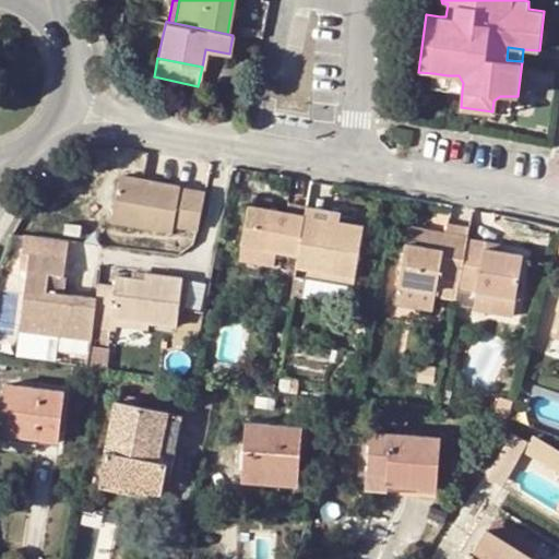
[(447,88),(448,75),(433,73),(431,87),(447,88)]
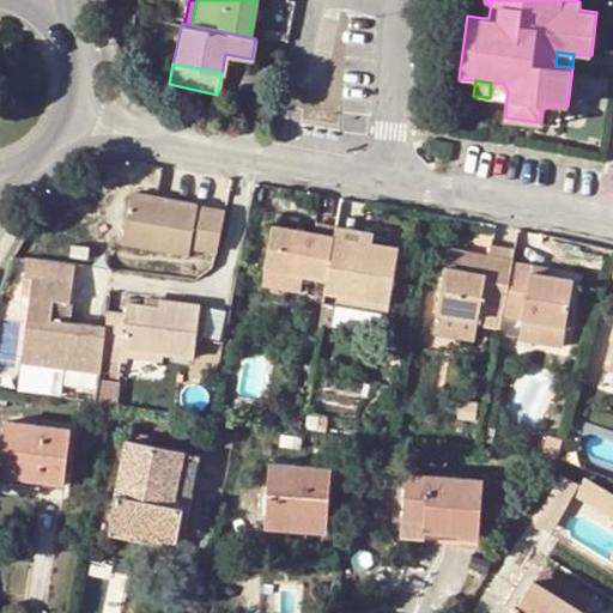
[(491,83),(490,97),(507,99),(508,91),(503,83),(491,83)]
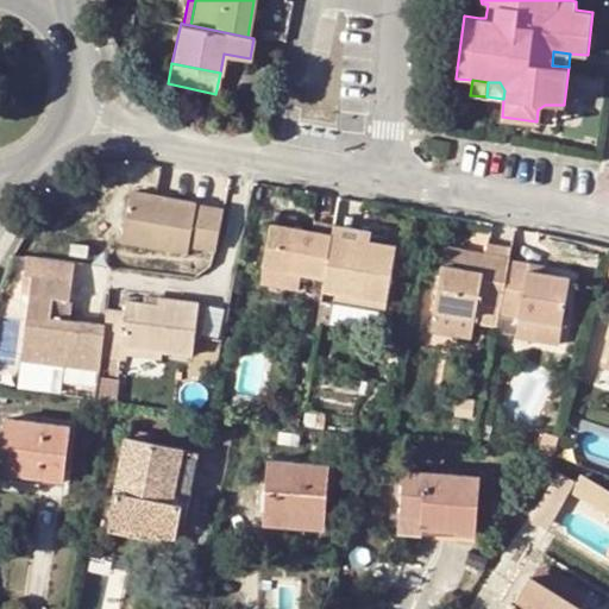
[(556,124),(558,105),(545,105),(538,110),(537,121),(556,124)]
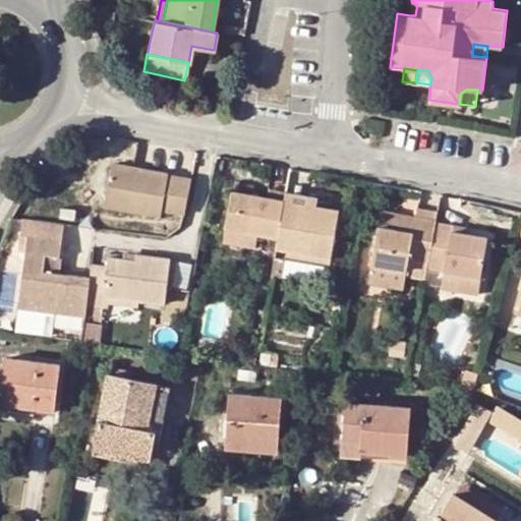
[(185,215),(192,179),(172,176),(172,175),(116,162),(107,203),(165,215),(166,211),(185,215)]
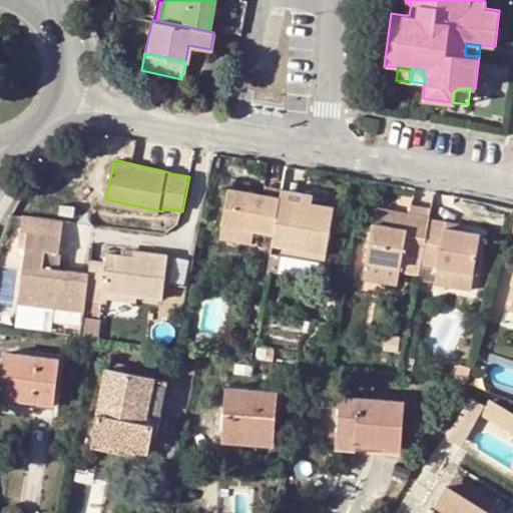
[(281,197),(282,189),(266,187),(265,194),(229,188),(222,220),(254,227),(275,230),(281,197)]
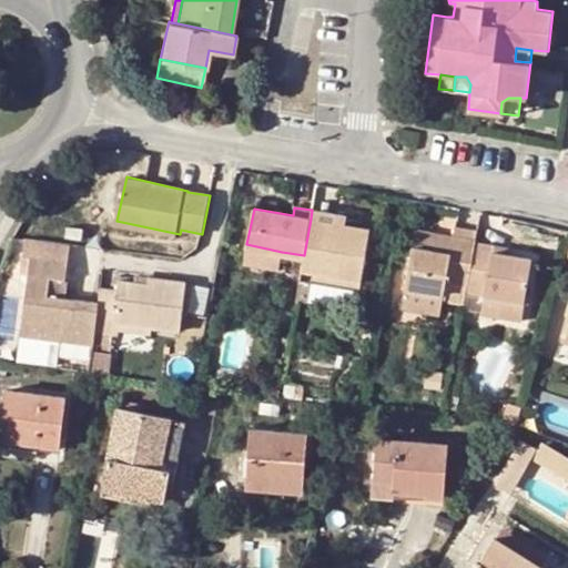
[(312,210),(311,219),(345,225),(347,216),(312,210)]
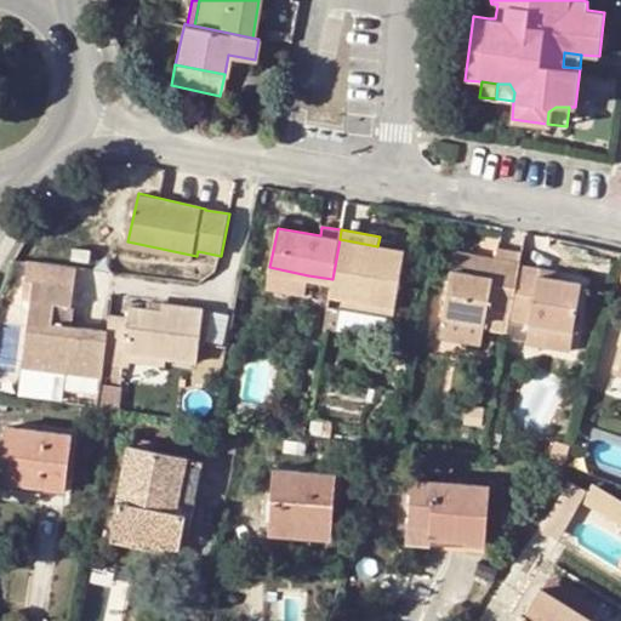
[(404,251),(377,246),(340,239),(332,279),(330,295),(396,307),(404,251)]
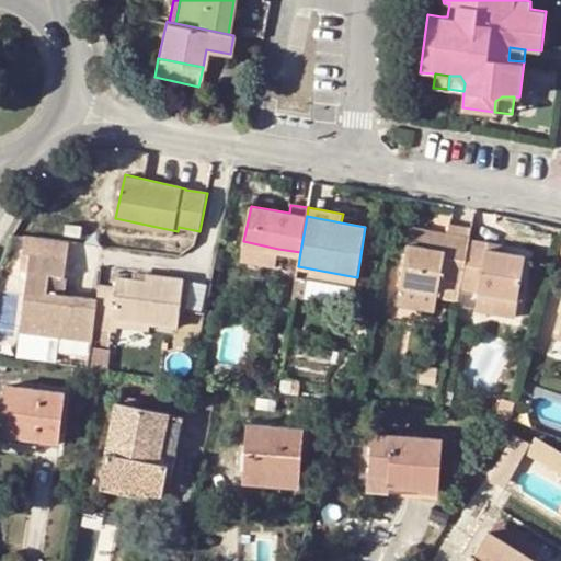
[(448,235),(470,239),(471,229),(450,227),(448,235)]
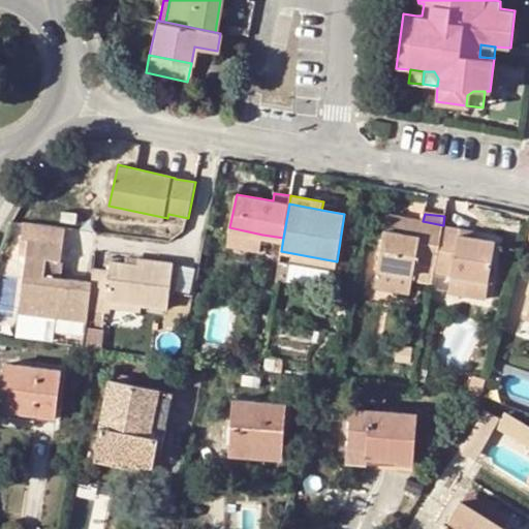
[(423,221),(421,230),(406,228),(408,219),(387,216),(379,268),(413,274),(415,262),(436,266),(443,225),(423,221)]
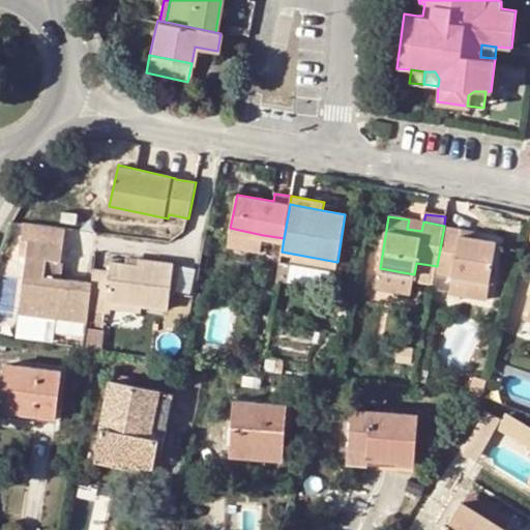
[(421,231),(423,222),(409,219),(407,229),(421,231)]
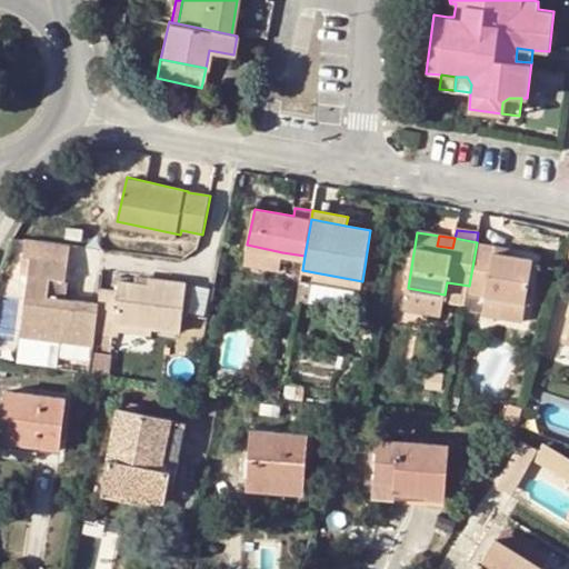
[(28,277),(20,338),(59,343),(95,348),(96,337),(100,306),(66,301),(68,289),(66,288),(71,246),(26,240),(21,273),(28,275),(28,277)]
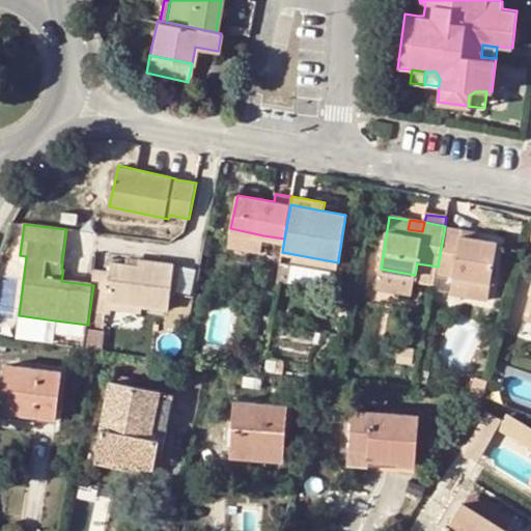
[(437,274),(470,279),(491,282),(498,243),(477,240),(460,236),(462,228),(445,226),(438,267),(437,274)]
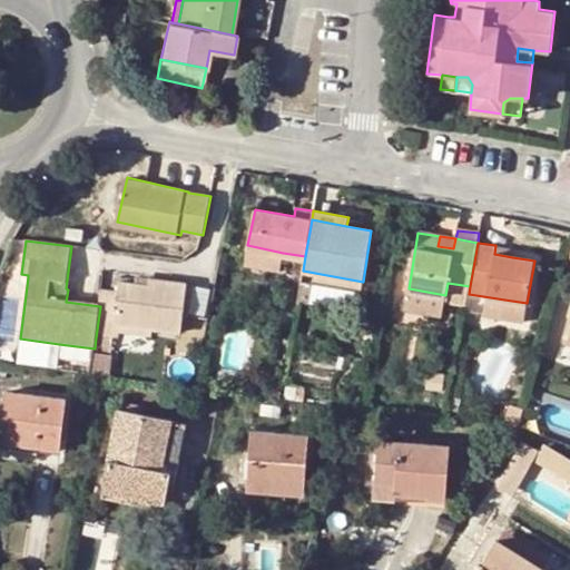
[(283,253),(247,245),(246,255),(281,262),(283,253)]
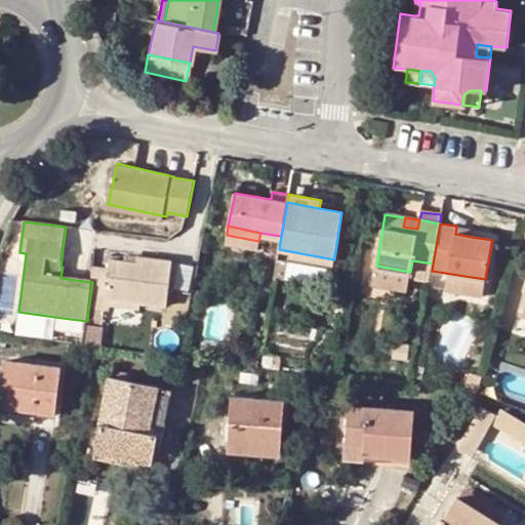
[(473,229),(456,226),(455,234),(472,237),(473,229)]
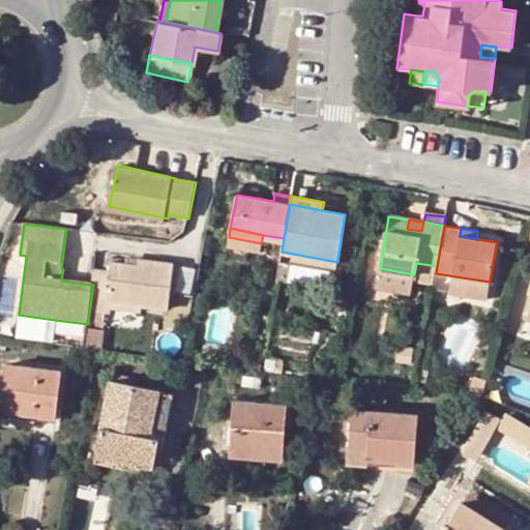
[(335,273),(337,262),(282,252),(280,264),(335,273)]
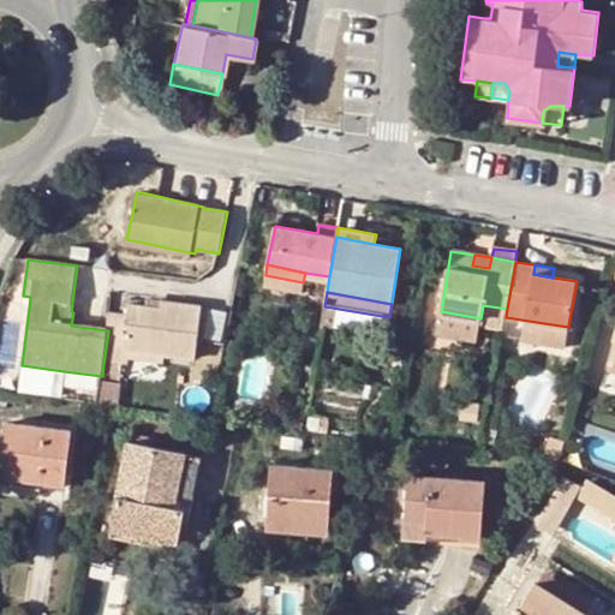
[(130,315),(111,314),(108,330),(103,364),(124,365),(124,359),(125,350),(159,354),(196,359),(202,305),(165,302),(163,310),(131,306),(130,315)]
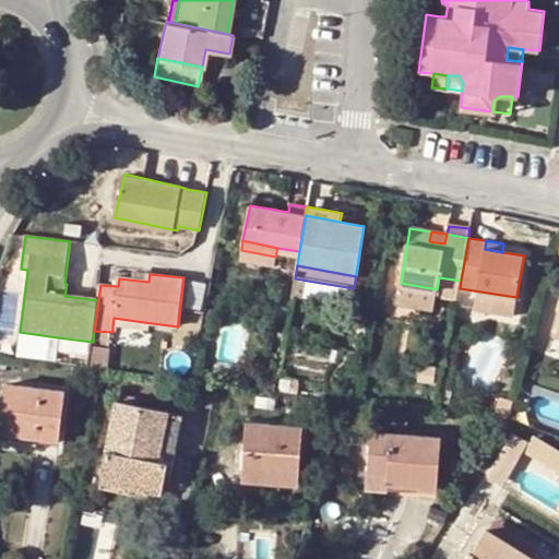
[(437,289),(401,283),(397,304),(433,309),(437,289)]
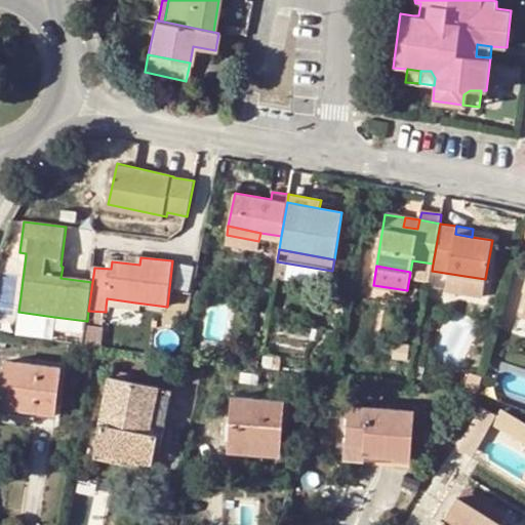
[(482,295),(485,279),(465,276),(461,291),(482,295)]
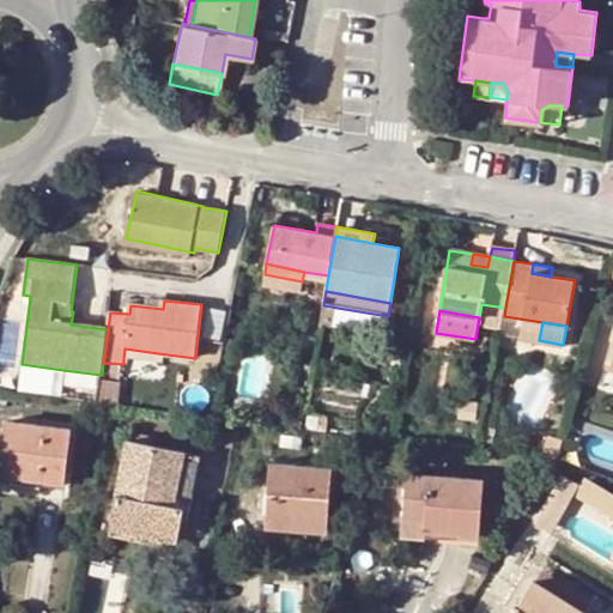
[(125,349),(123,358),(157,362),(158,353),(125,349)]
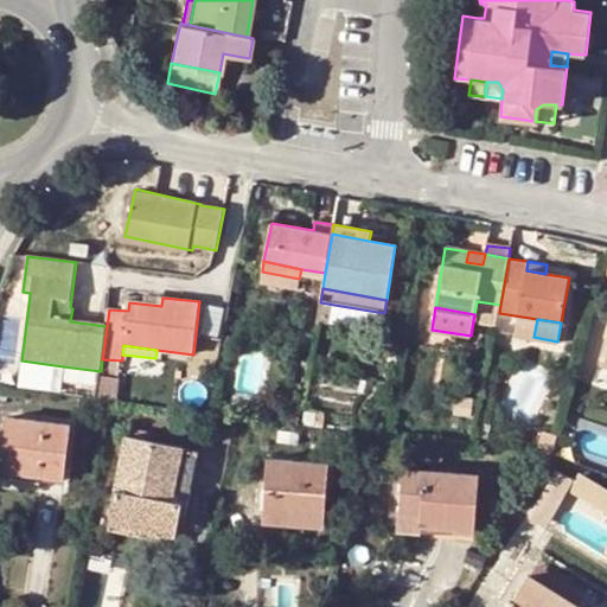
[(122,360),(102,359),(101,371),(98,398),(108,400),(117,401),(122,360)]
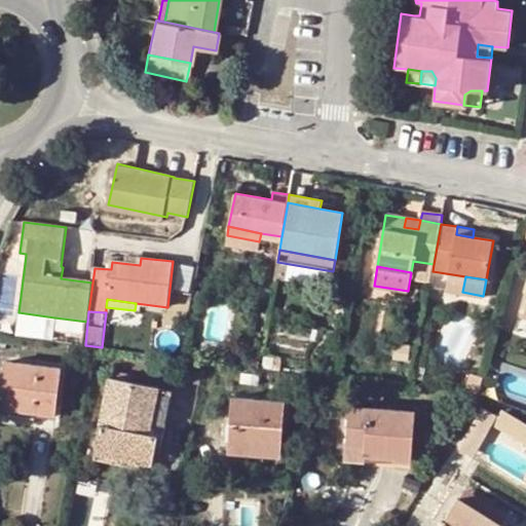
[(54,317),(19,312),(15,334),(51,339),(54,317)]
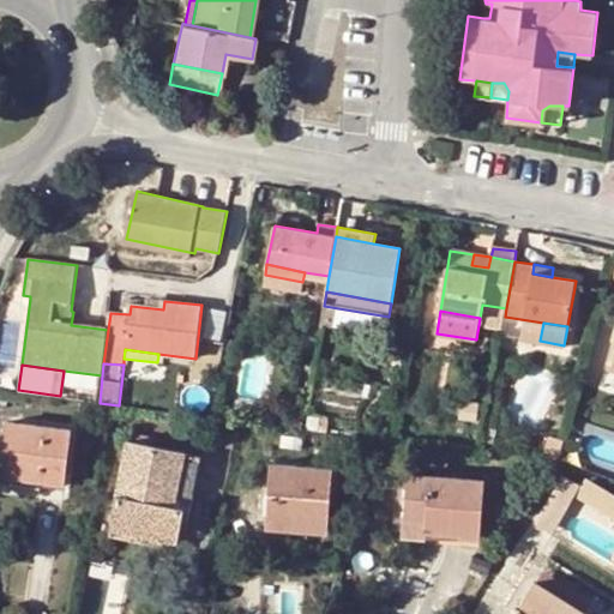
[(7,421),(0,476),(65,482),(70,431),(7,421)]
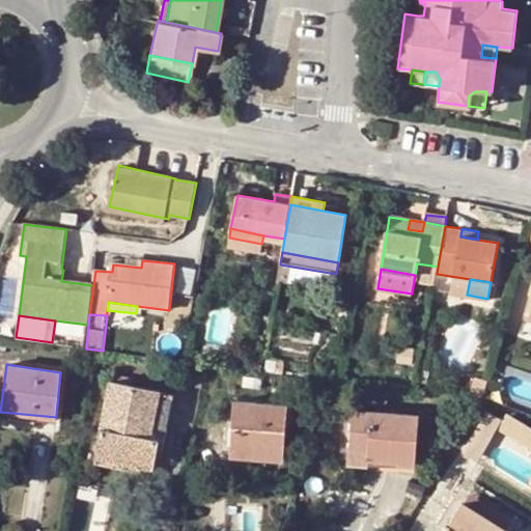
[(111,382),(96,457),(136,466),(138,457),(156,460),(160,440),(148,439),(158,391),(111,382)]
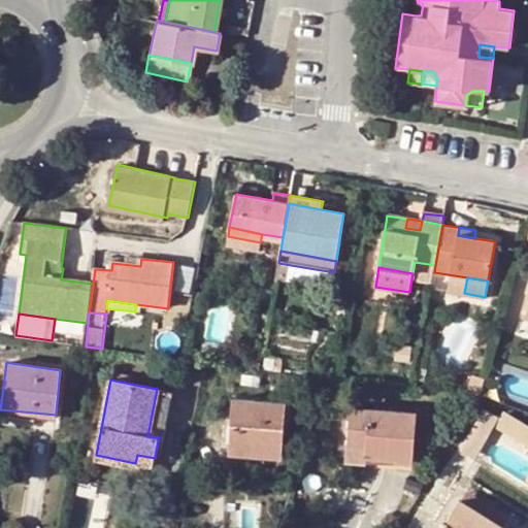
[(147,436),(159,437),(163,438),(173,393),(157,389),(147,436)]
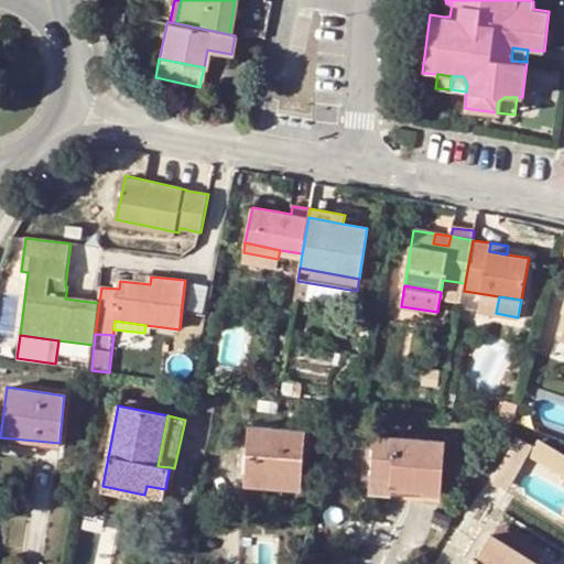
[(266,476),(302,478),(305,430),(248,426),(243,485),(264,486),(266,476)]
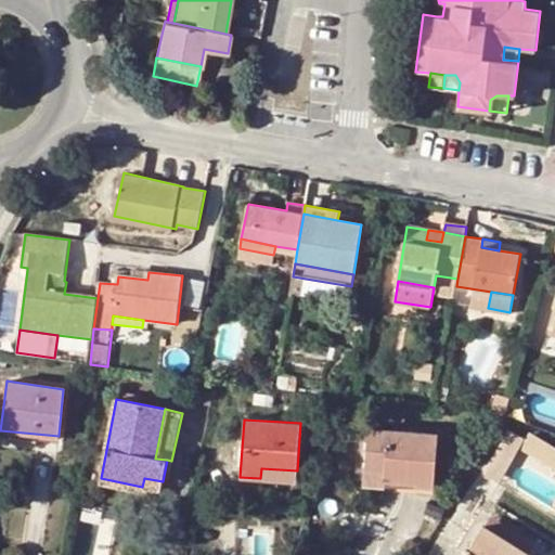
[(369,428),(364,480),(434,485),(438,434),(369,428)]
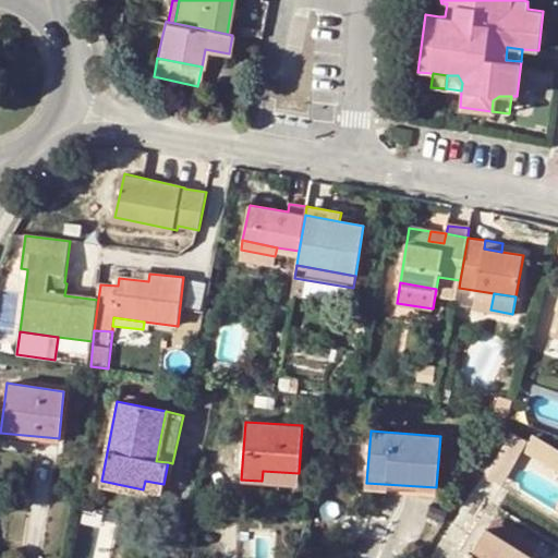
[(510,435),(499,453),(513,462),(519,453),(524,444),(510,435)]
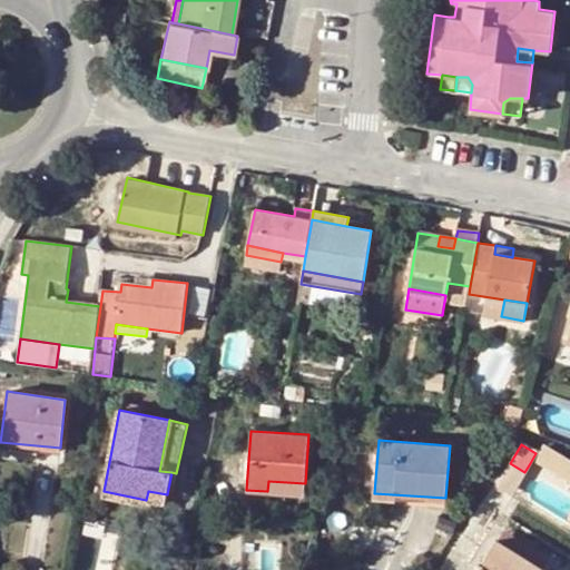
[(536,453),(530,463),(569,487),(569,469),(538,451),(536,453)]
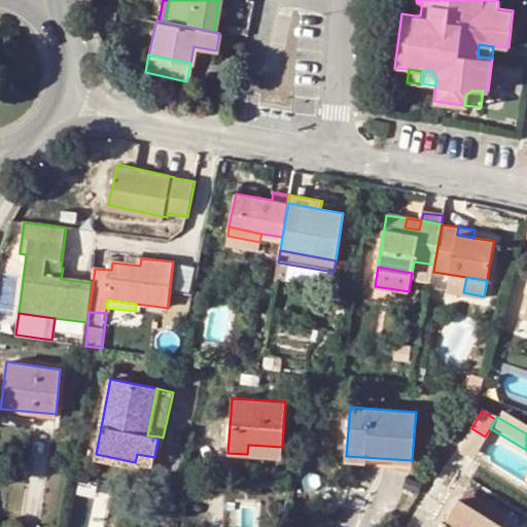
[(485,436),(471,428),(458,451),(472,460),(485,436)]
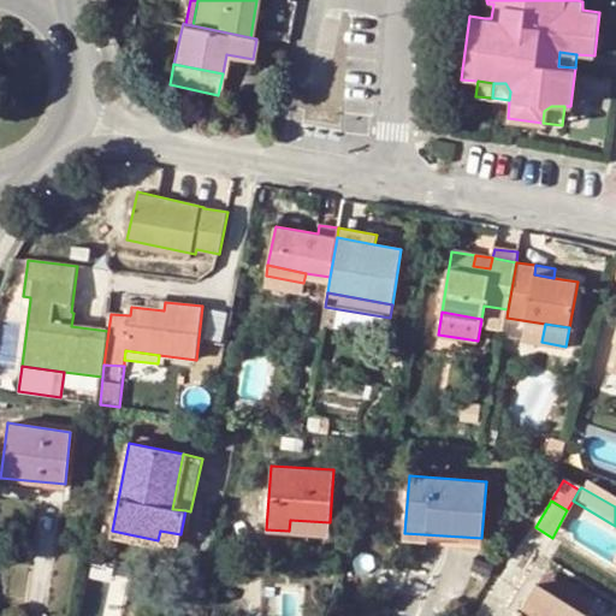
[(290,520),(289,531),(329,534),(330,522),(290,520)]
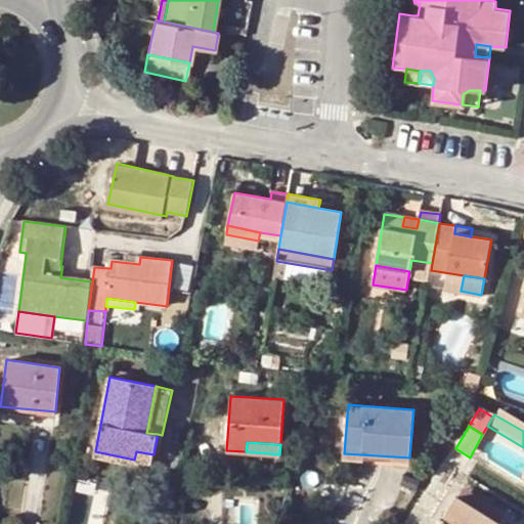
[(134,460),(95,451),(93,461),(150,472),(154,454),(136,451),(134,460)]
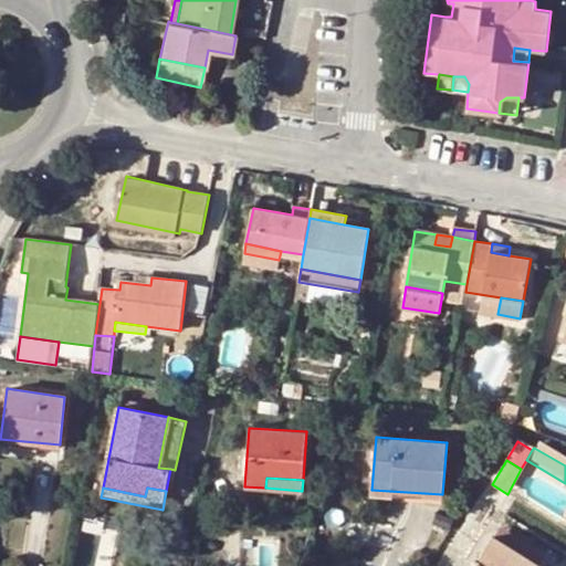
[(503,526),(495,538),(538,565),(547,555),(503,526)]
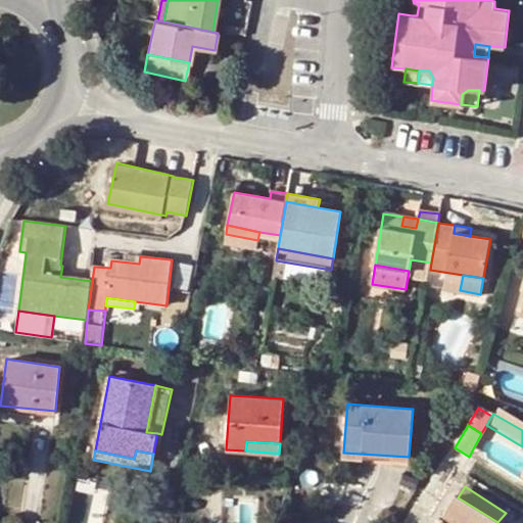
[(497,522),(458,497),(455,495),(437,522),(497,522)]
